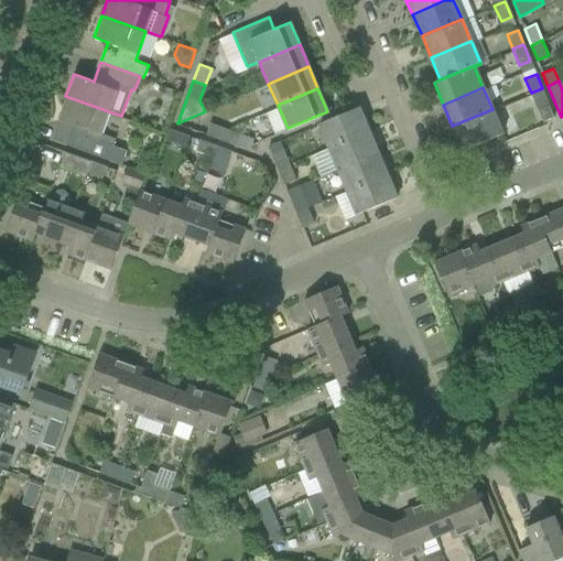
[(531,93),(538,109),(549,105),(542,88),(531,93)]
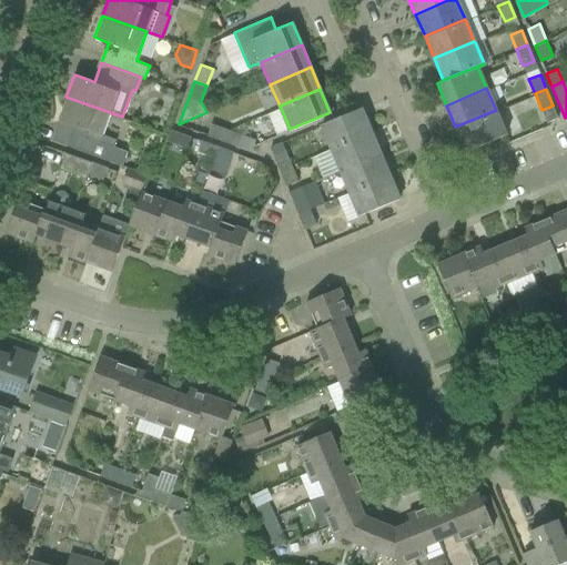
[(67,144),(122,164),(127,150),(113,145),(115,138),(102,133),(110,113),(122,118),(122,117),(110,112),(66,97),(58,119),(74,124),(67,144)]
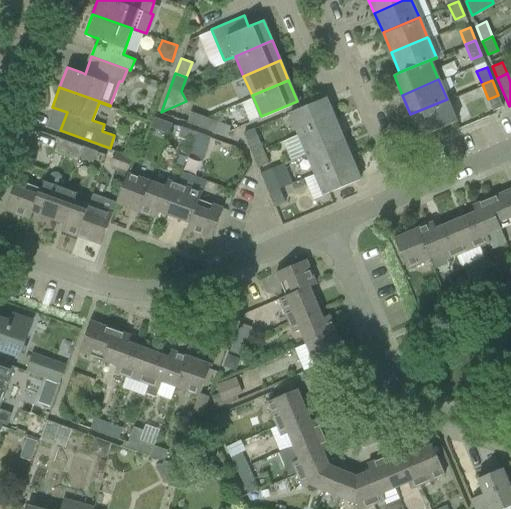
[(488,99),(492,109),(502,105),(498,95),(488,99)]
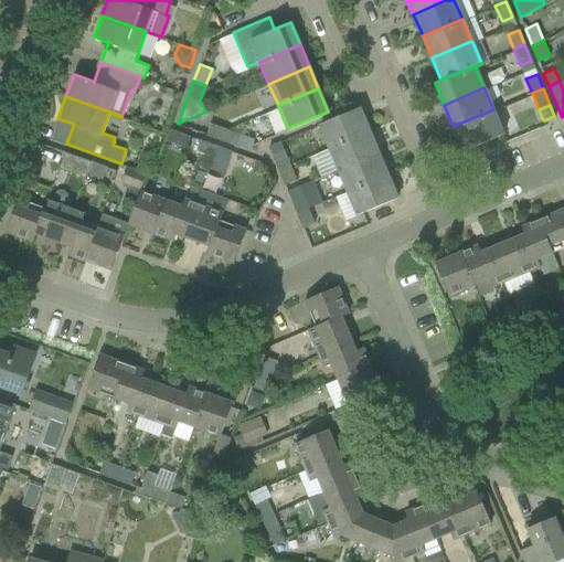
[(359,107),(319,124),(328,147),(369,129),(359,107)]
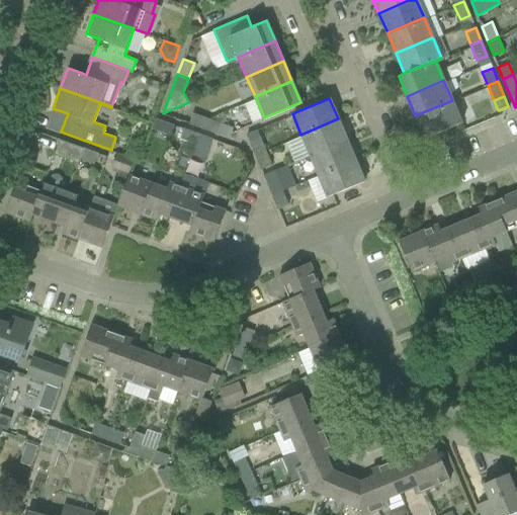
[(415,115),(424,137),(460,121),(452,100),(415,115)]
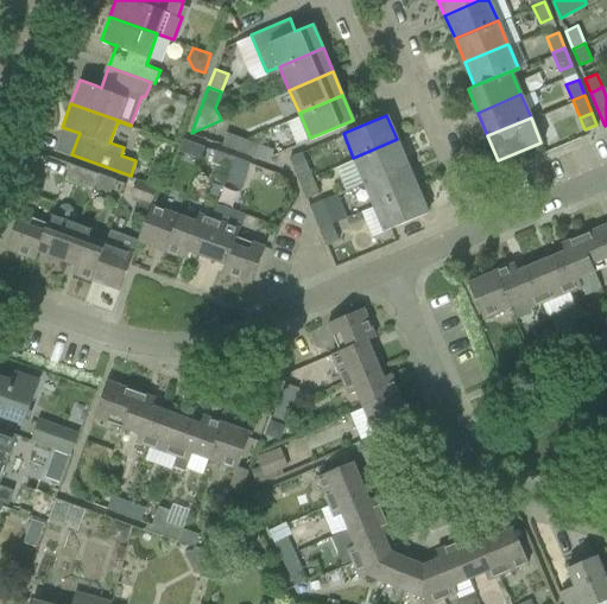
[(222,142),(221,144),(241,151),(246,138),(226,131),(222,142)]
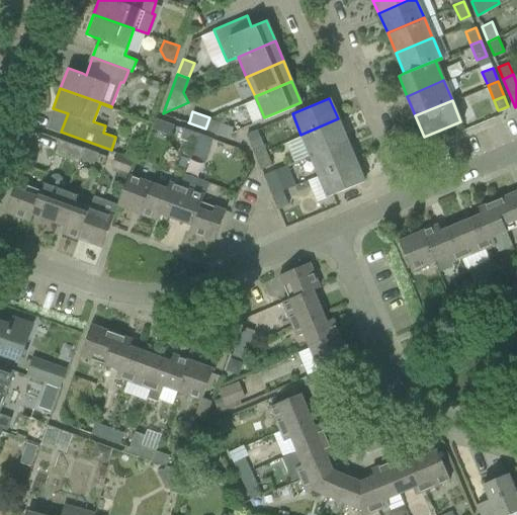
[(209,117),(205,129),(218,134),(222,122),(209,117)]
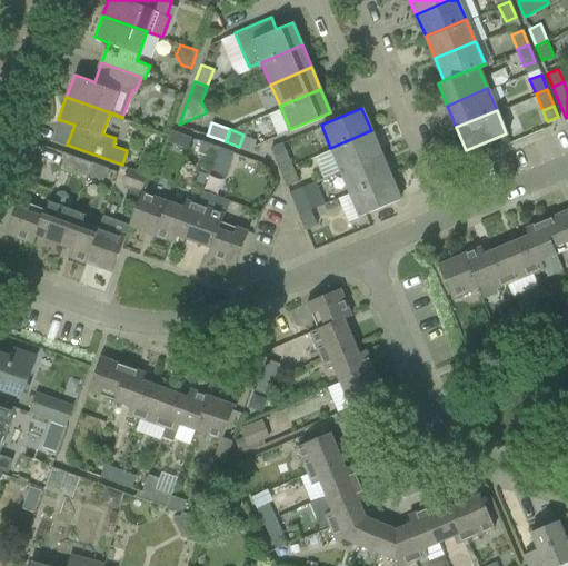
[(371,130),(330,148),(340,169),(380,152),(371,130)]
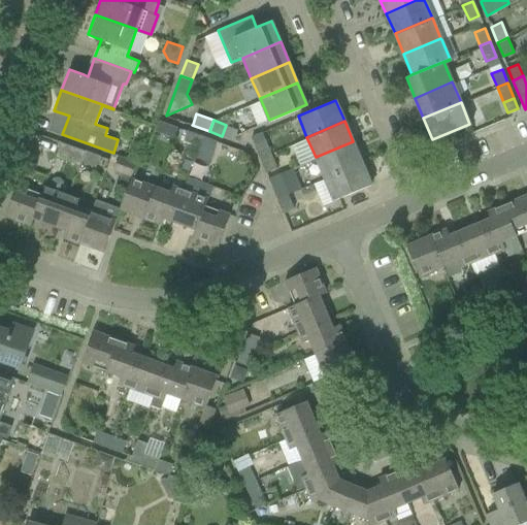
[(176,126),(167,123),(164,133),(173,136),(176,126)]
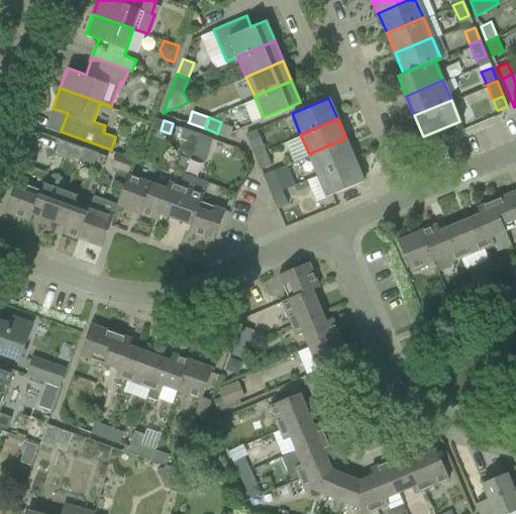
[(183,126),(179,137),(194,143),(198,131),(183,126)]
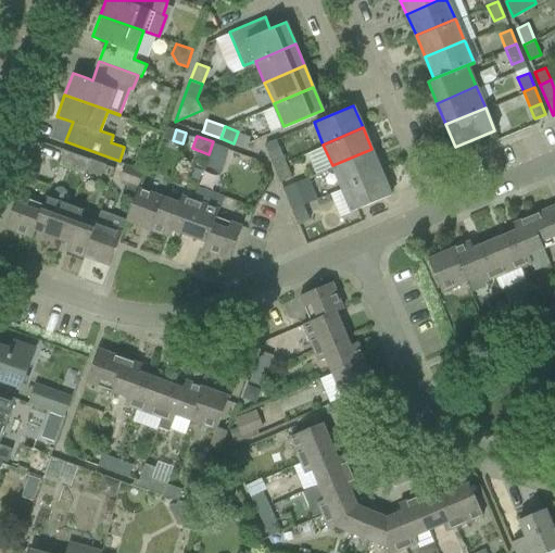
[(264,142),(274,165),(285,160),(276,138),(264,142)]
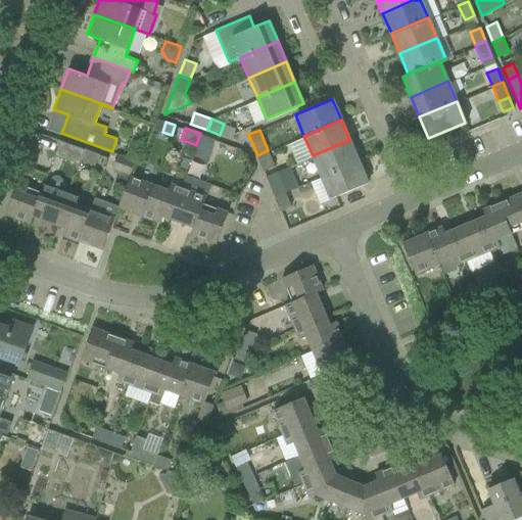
[(200,133),(196,145),(210,150),(215,138),(200,133)]
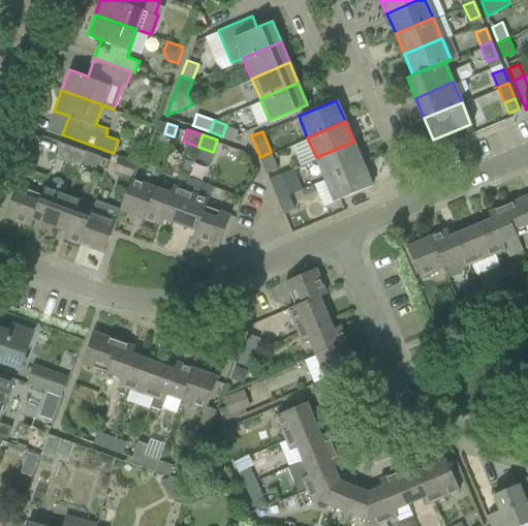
[(60,141),(54,156),(73,163),(80,165),(82,160),(81,160),(85,150),(60,141)]
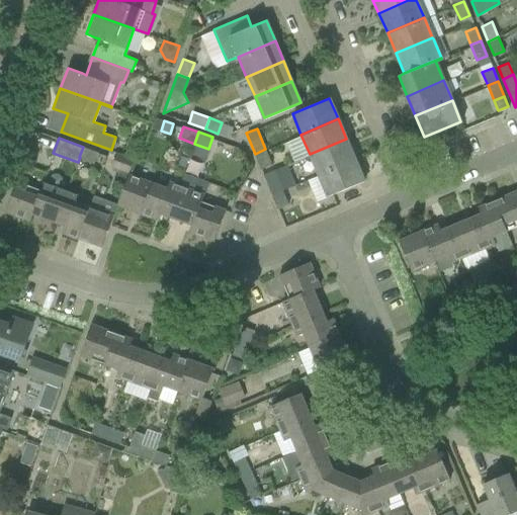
[(346,139),(310,154),(318,174),(355,159),(346,139)]
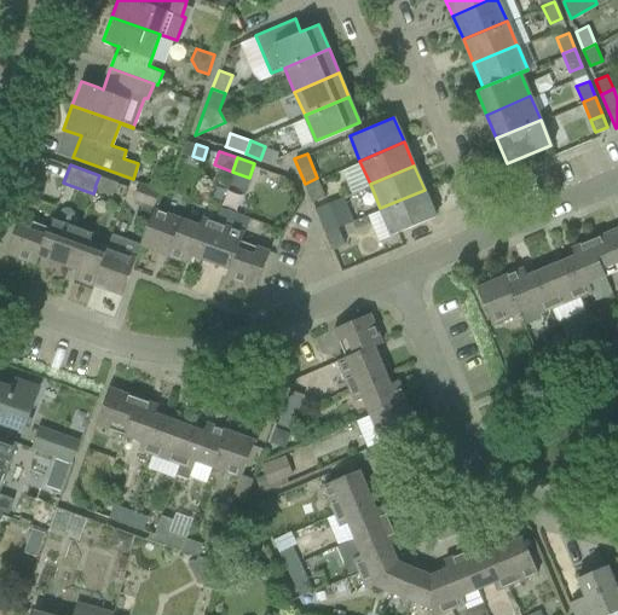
[(22,174),(16,190),(34,197),(39,180),(22,174)]
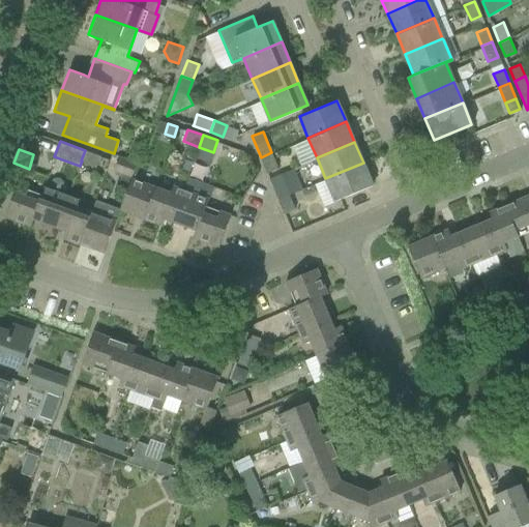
[(85,150),(81,160),(82,160),(96,166),(99,155),(85,150)]
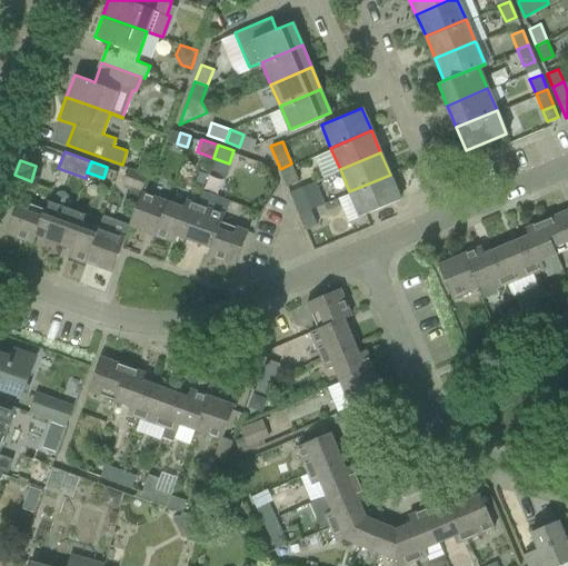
[(292,164),(280,169),(287,185),(299,179),(292,164)]
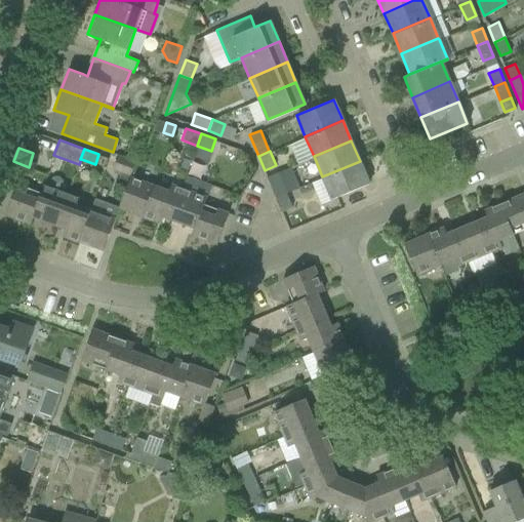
[(114,167),(130,173),(135,162),(118,155),(114,167)]
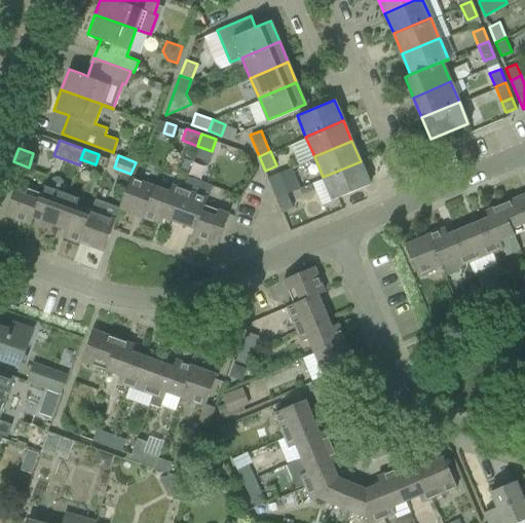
[(361,161),(323,177),(331,198),(369,182),(361,161)]
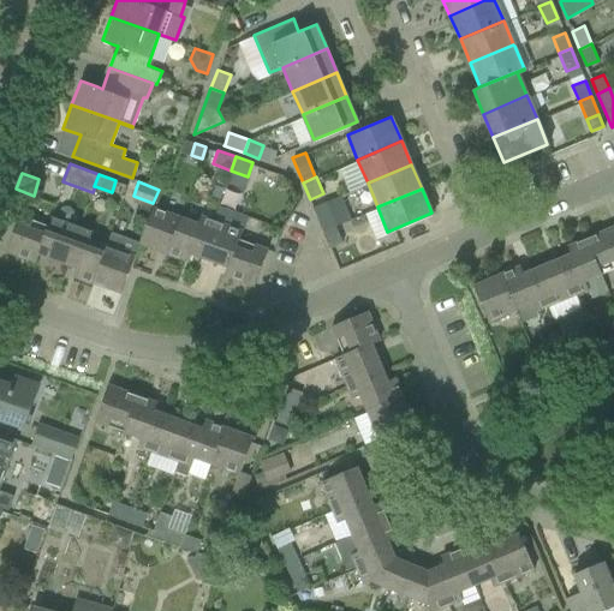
[(313,205),(323,229),(335,225),(350,219),(340,195),(313,205)]
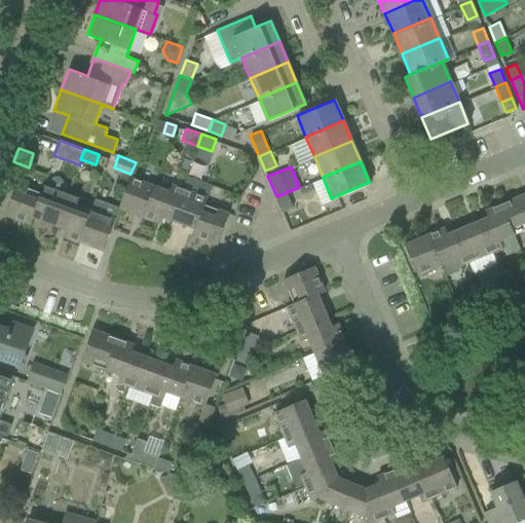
[(182,187),(171,218),(194,227),(202,202),(203,203),(212,184),(187,175),(182,187)]
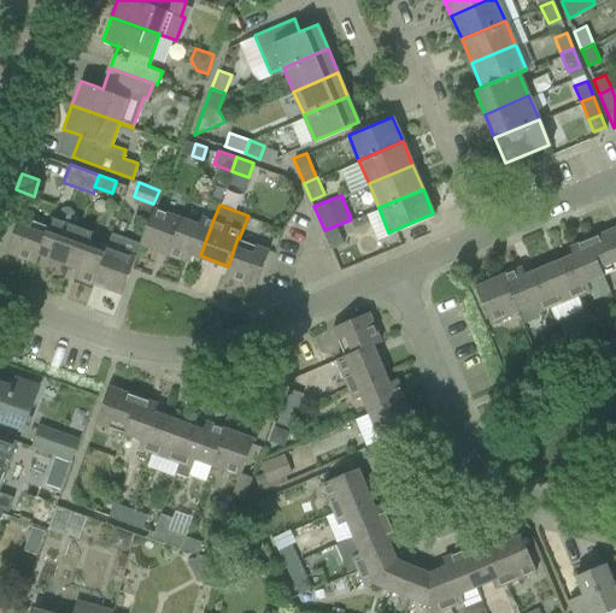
[(140,242),(139,243),(163,252),(176,214),(153,206),(147,220),(140,242)]
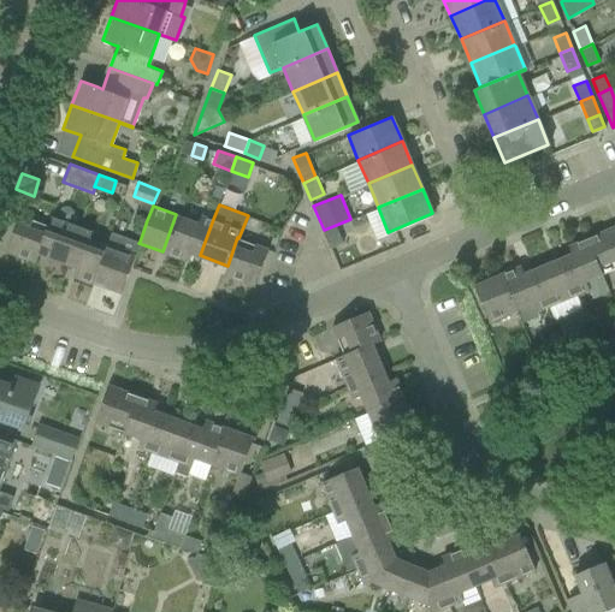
[(18,214),(5,250),(35,261),(39,253),(37,253),(48,225),(41,221),(18,214)]
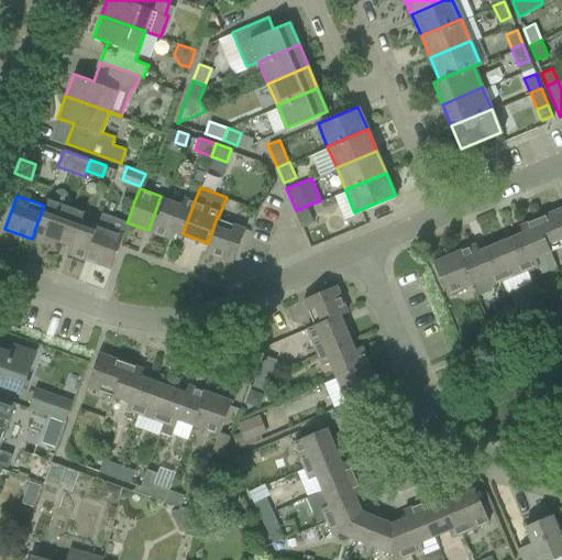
[(161,196),(149,230),(171,238),(173,230),(183,233),(195,200),(184,197),(182,204),(161,196)]
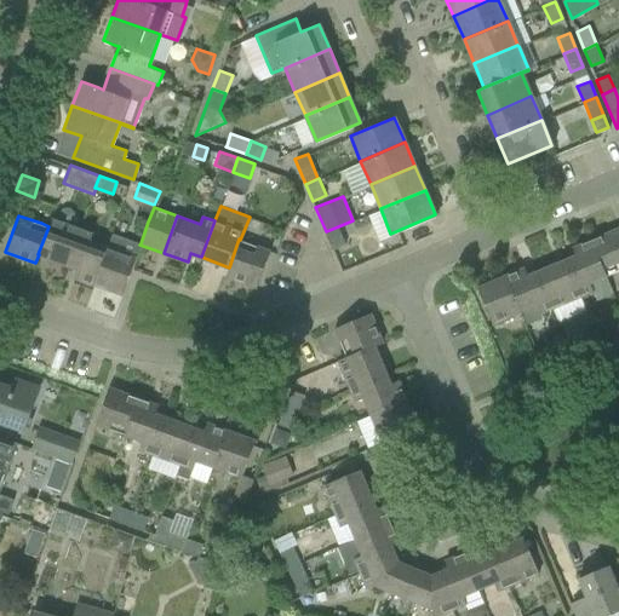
[(49,226),(38,254),(39,254),(67,264),(80,228),(51,218),(49,226)]
